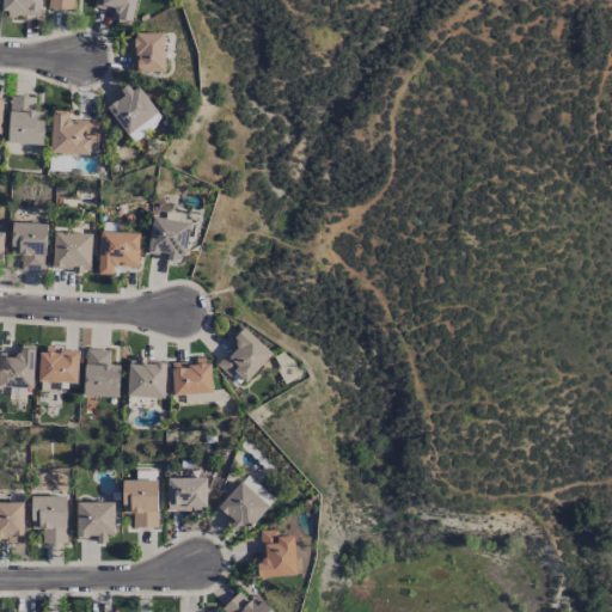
[(42,16),(42,0),(4,0),(4,14),(42,16)]
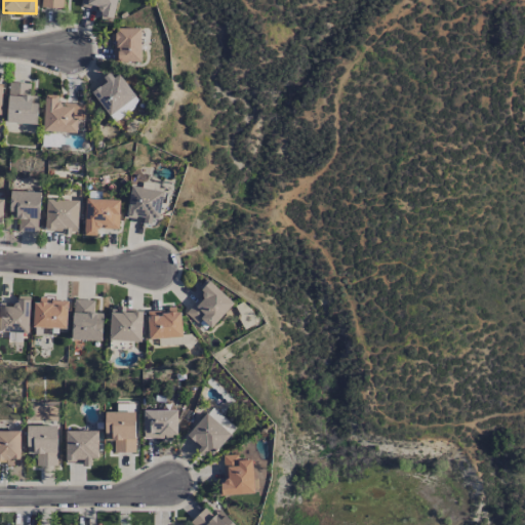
[(64,8),(64,0),(42,0),(42,7),(64,8)]
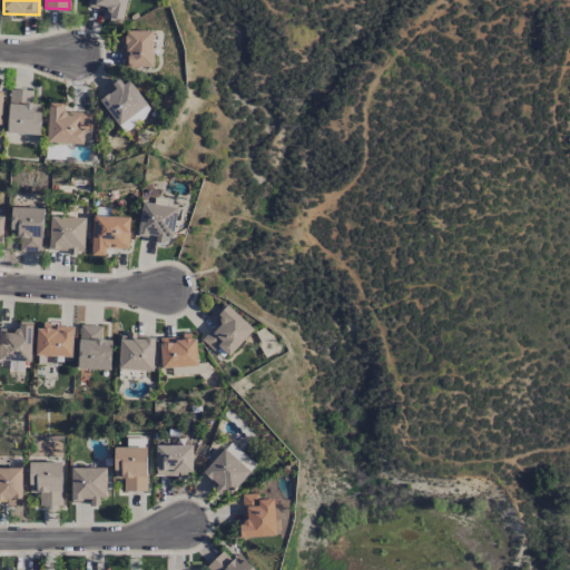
[(89,0),(88,7),(110,12),(109,20),(123,23),(127,0),(89,0)]
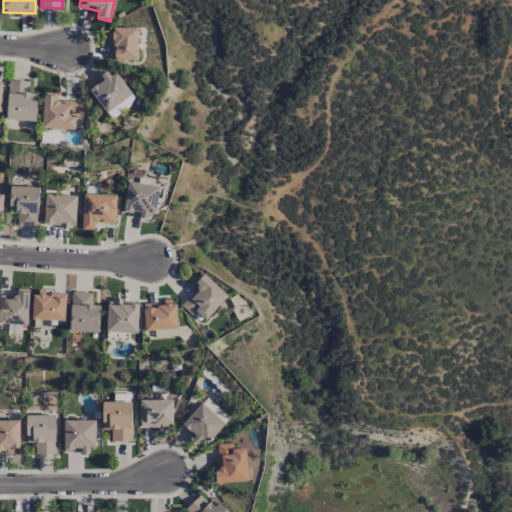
[(138,28),(110,29),(110,60),(138,59),(138,28)]
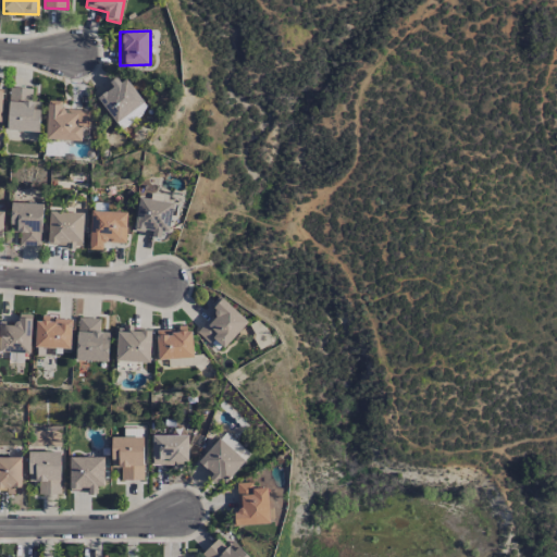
[(123,75),(97,95),(121,128),(148,110),(123,75)]
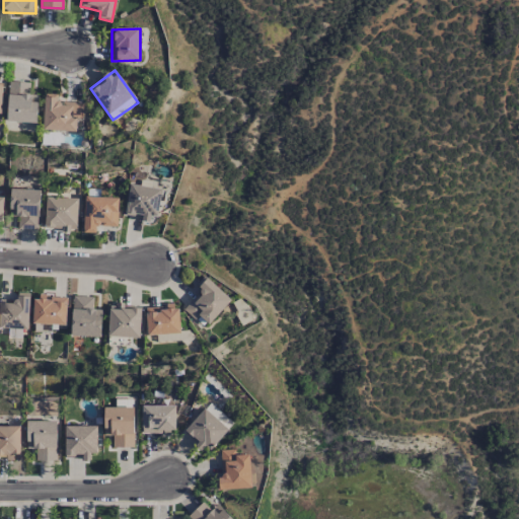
[(38,123),(39,94),(30,94),(30,82),(9,81),(8,122),(38,123)]
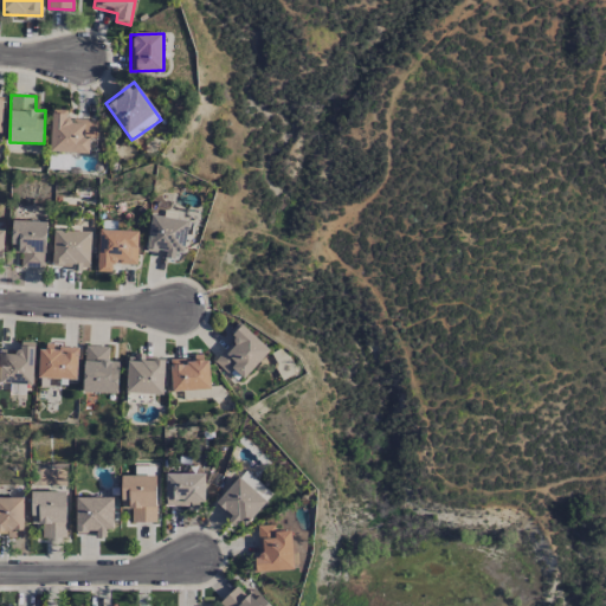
[(90,153),(90,137),(98,137),(98,120),(69,118),(69,109),(52,109),(51,152),(90,153)]
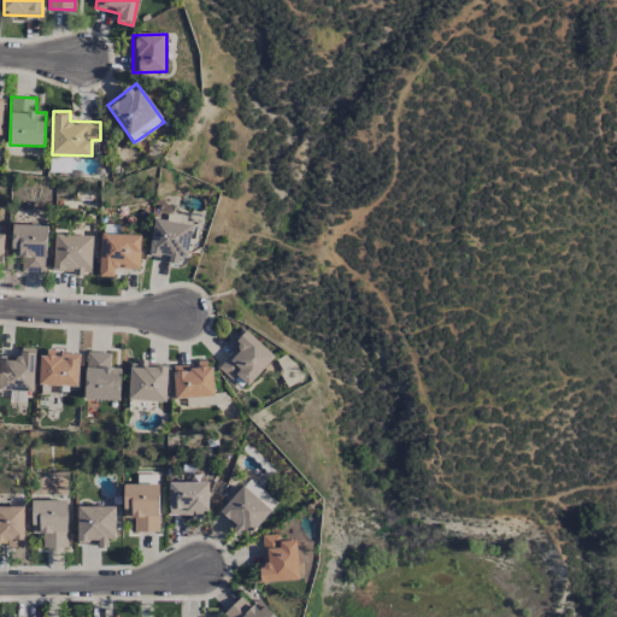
[(194,225),(156,218),(148,256),(180,262),(181,256),(188,257),(194,225)]
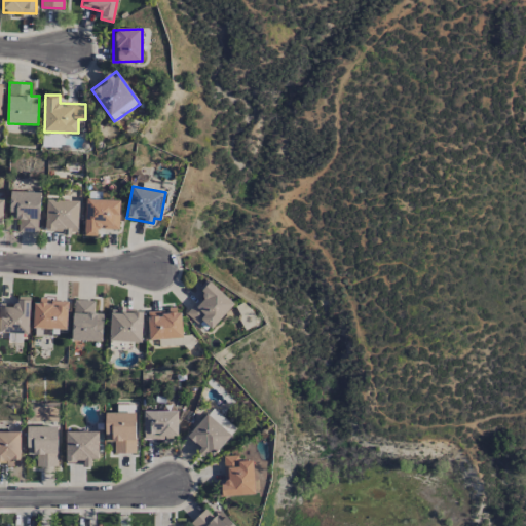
[(41,192),(11,191),(10,220),(20,220),(20,232),(39,233),(41,192)]
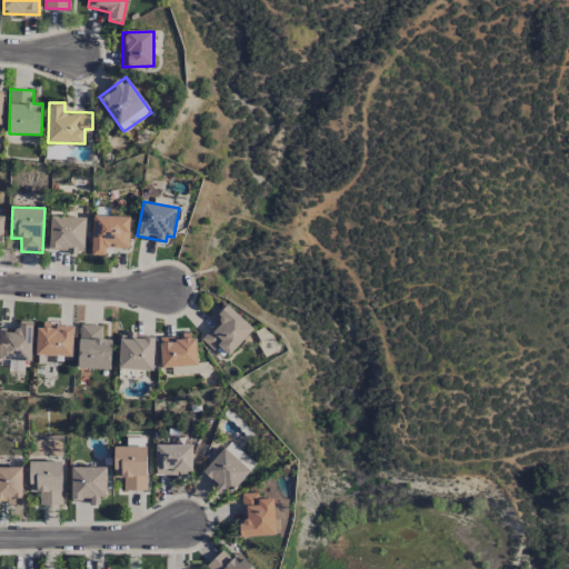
[(129,248),(130,216),(93,215),(92,255),(107,256),(108,247),(129,248)]
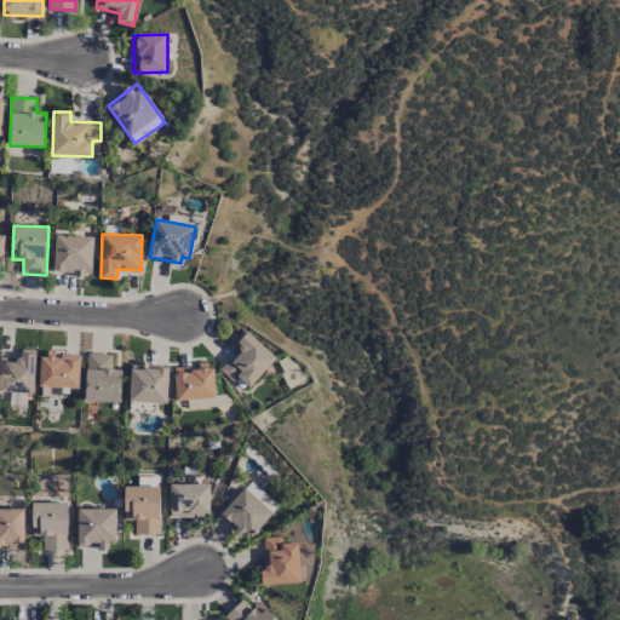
[(93,236),(55,236),(55,274),(93,275),(93,236)]
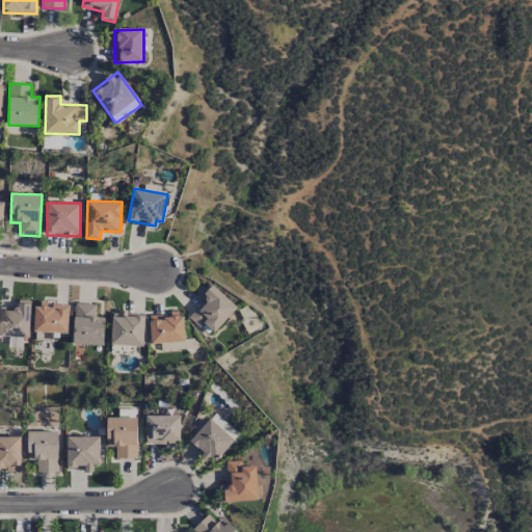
[(237,308),(211,282),(201,293),(206,298),(188,317),(201,328),(204,325),(213,334),(237,308)]
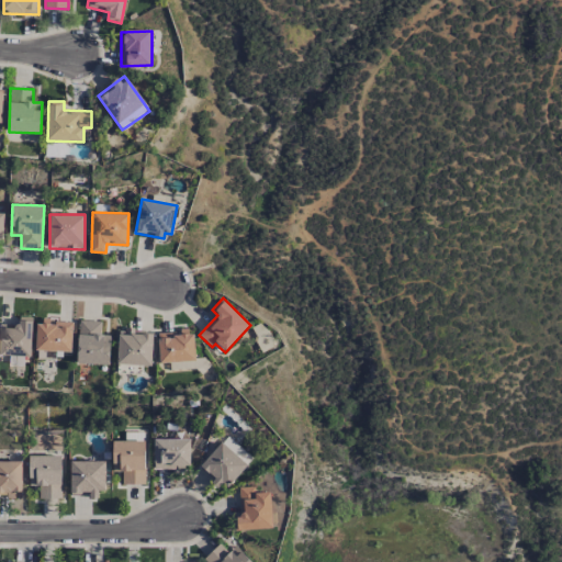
[(0,323),(0,355),(32,357),(33,317),(19,317),(19,324),(0,323)]
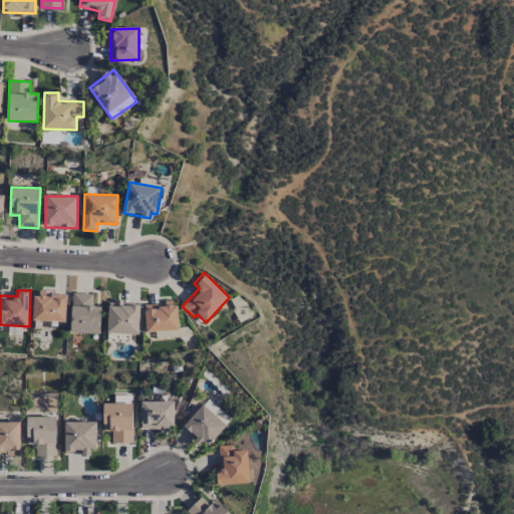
[(71,332),(100,333),(101,306),(92,306),(93,293),(72,293),(71,332)]
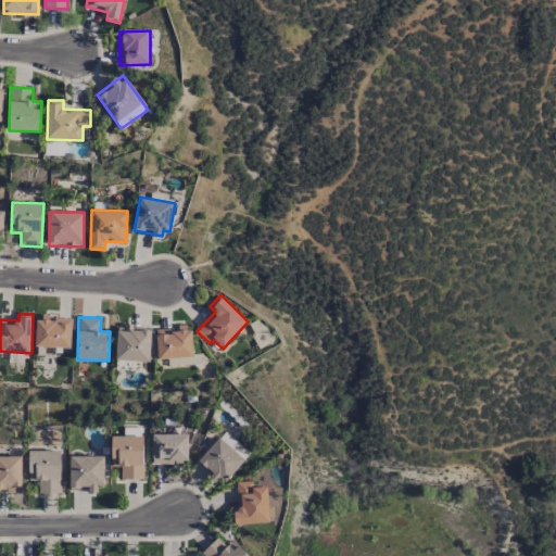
[(152,328),(118,327),(116,361),(150,362),(152,328)]
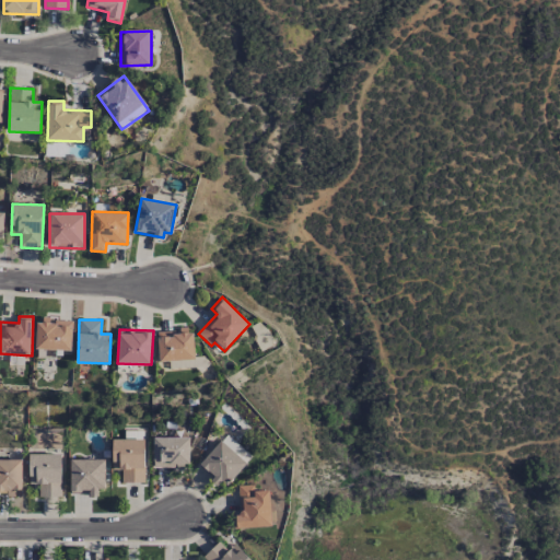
[(159,361),(195,360),(194,330),(159,331),(159,361)]
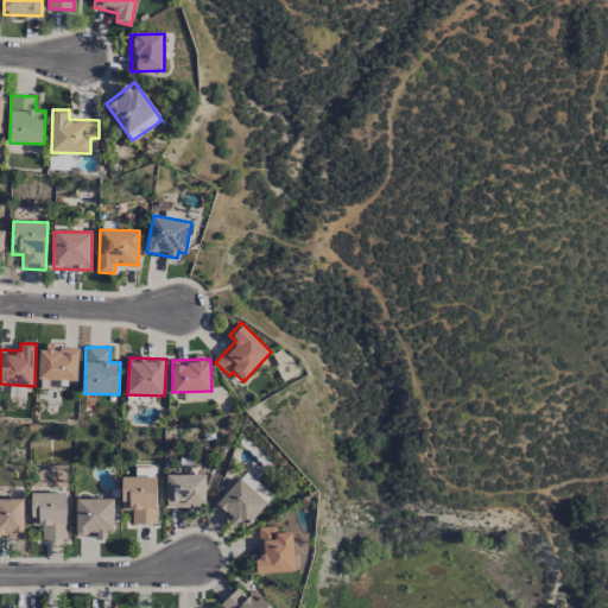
[(271,495),(246,472),(215,505),(241,529),(271,495)]
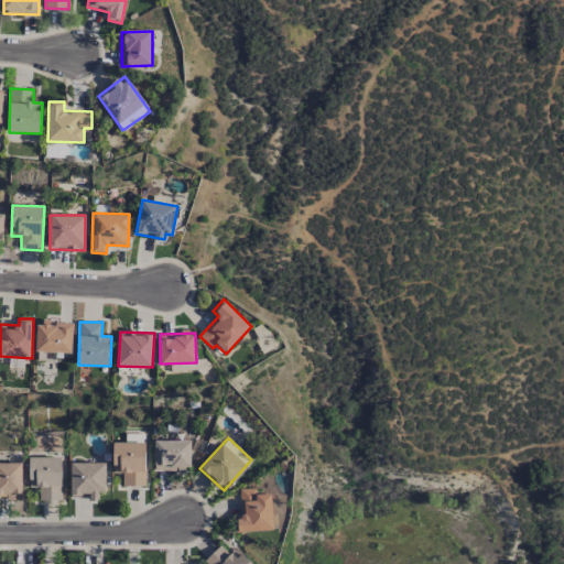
[(154,470),(191,470),(191,441),(154,441),(154,470)]
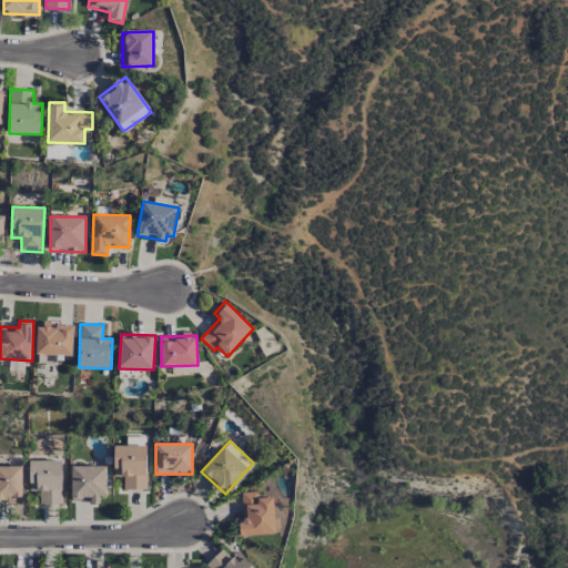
[(146,445),(114,446),(115,476),(124,476),(124,489),(148,489),(146,445)]
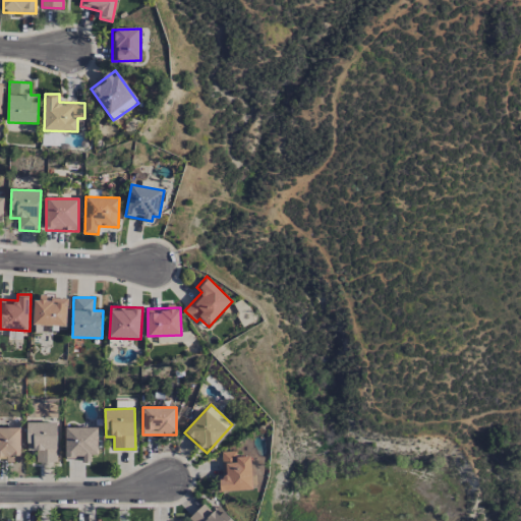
[(37,462),(57,462),(57,421),(27,422),(27,451),(37,451),(37,462)]
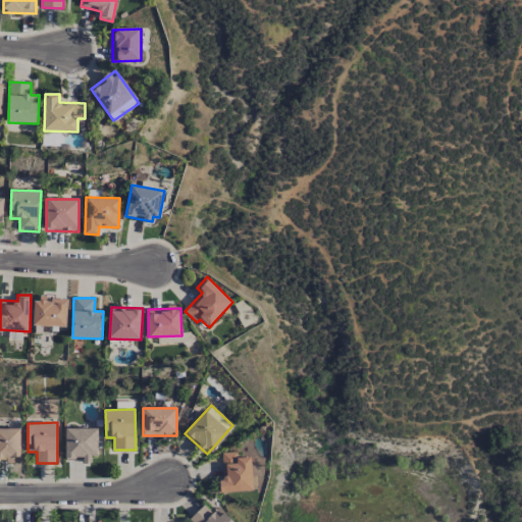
[(20,428),(0,428),(0,460),(21,460),(20,428)]
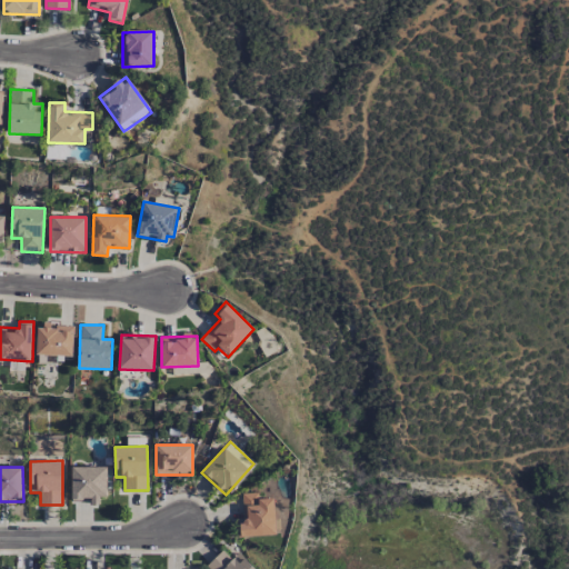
[(107,467),(71,467),(71,501),(100,501),(100,496),(107,496),(107,467)]
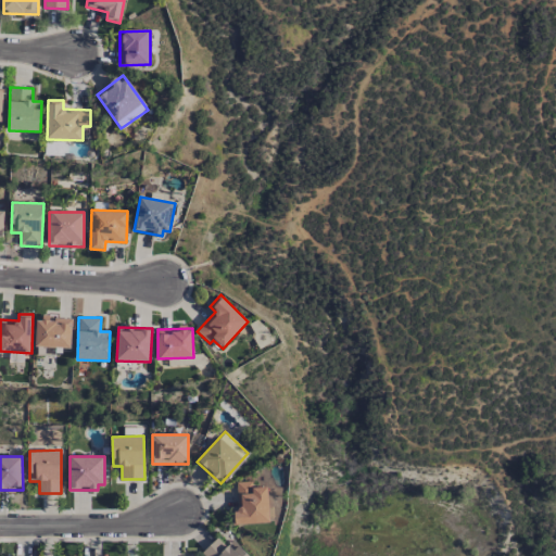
[(237,482),(238,509),(234,510),(234,525),(269,522),(268,487),(253,488),(252,481),(237,482)]
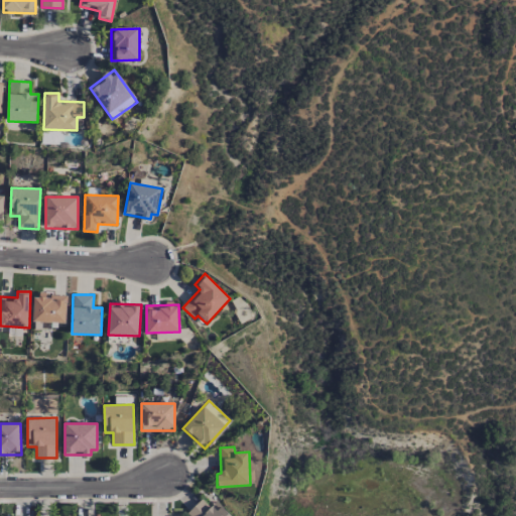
[(231,515),(217,501),(210,507),(202,499),(187,513),(189,515),(231,515)]
